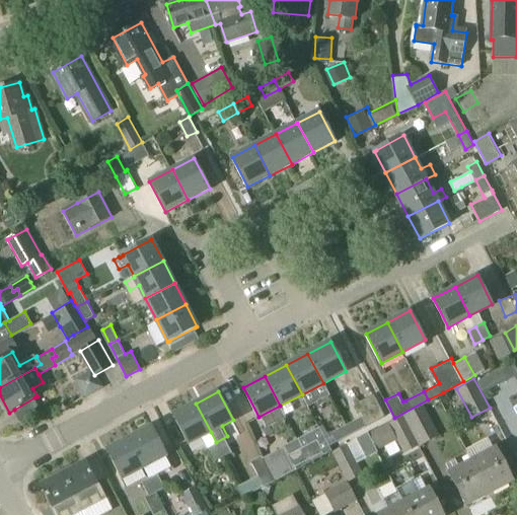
[(365,414),(345,424),(350,433),(384,415),(373,393),(359,401),(365,414)]
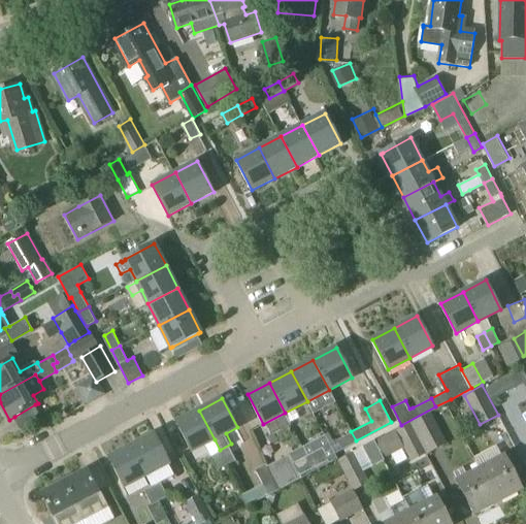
[(192,451),(215,439),(199,411),(176,422),(192,451)]
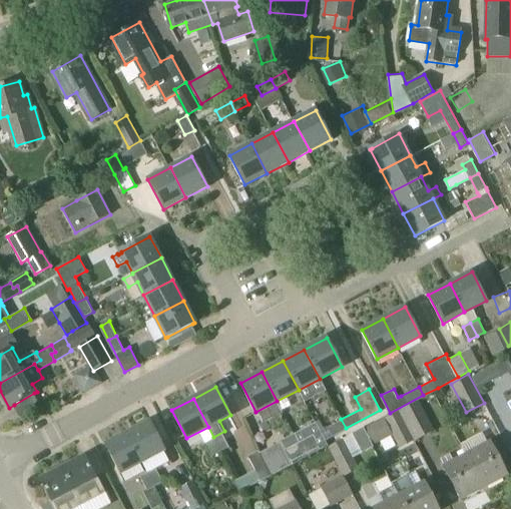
[(434,429),(418,400),(401,409),(416,438),(434,429)]
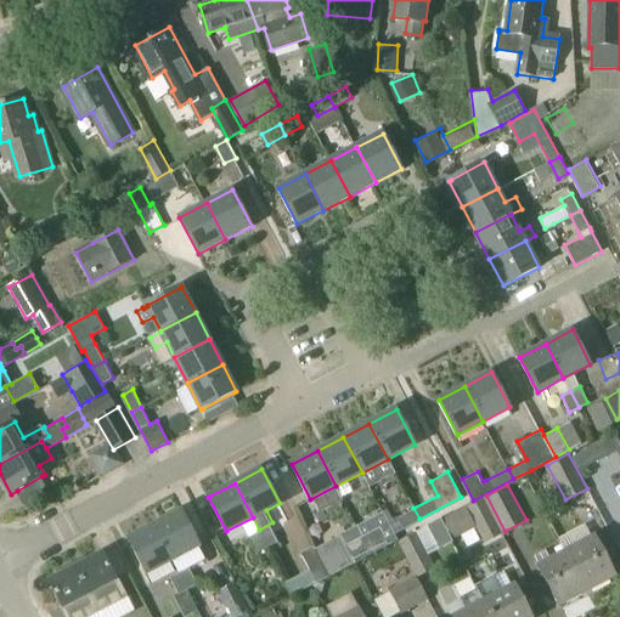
[(454,538),(478,525),(486,539),(501,531),(483,498),(468,505),(443,519),(454,538)]
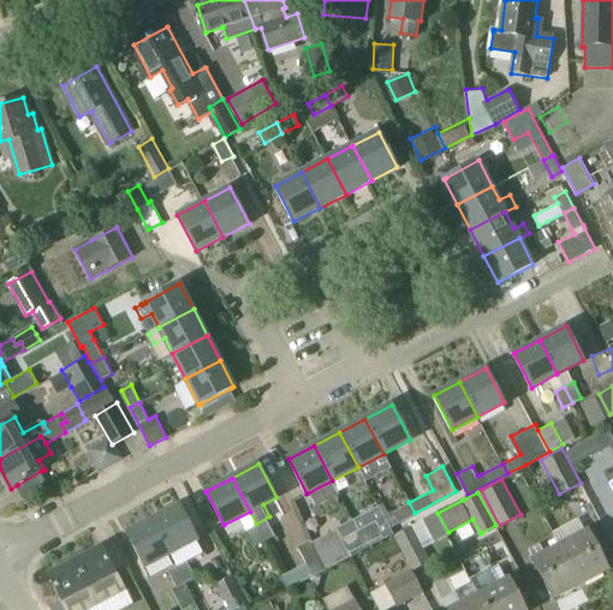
[(392,510),(398,521),(415,513),(409,502),(392,510)]
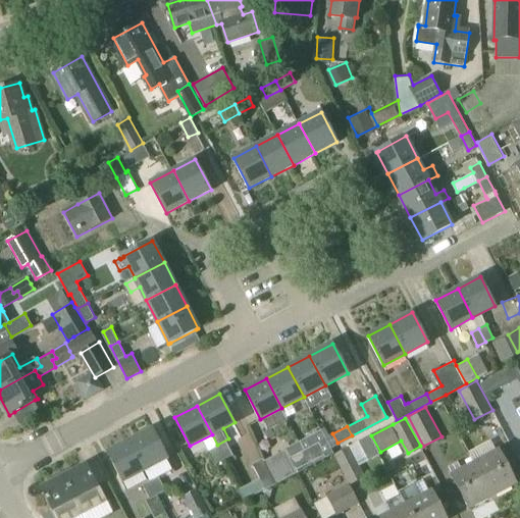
[(153,428),(131,439),(146,469),(155,464),(168,457),(153,428)]
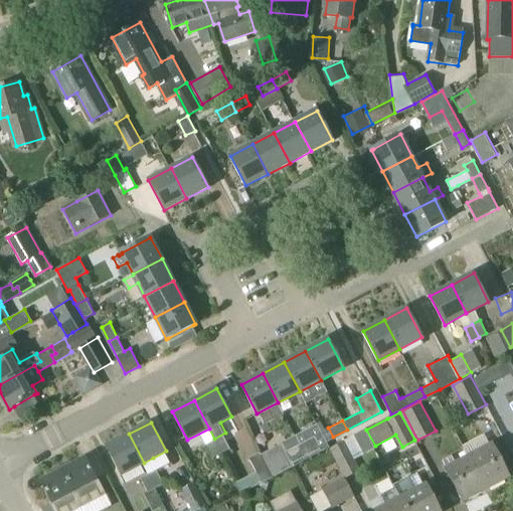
[(307,458),(329,447),(326,441),(317,423),(295,436),(307,458)]
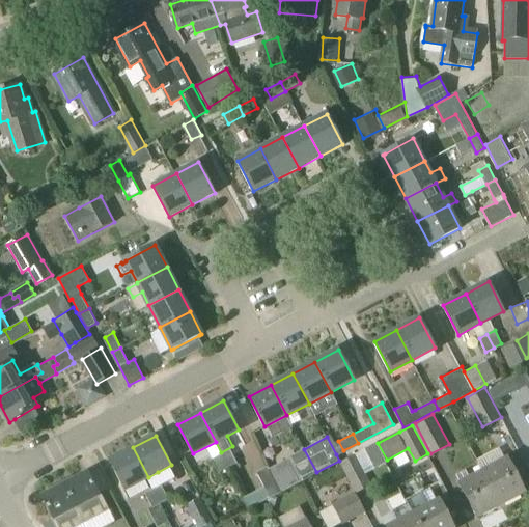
[(387,460),(378,443),(377,441),(364,447),(376,468),(388,462),(387,460)]
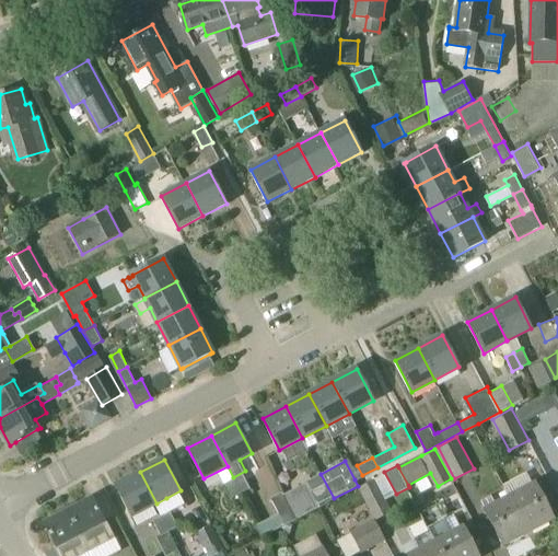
[(157,504),(140,472),(116,485),(132,516),(157,504)]
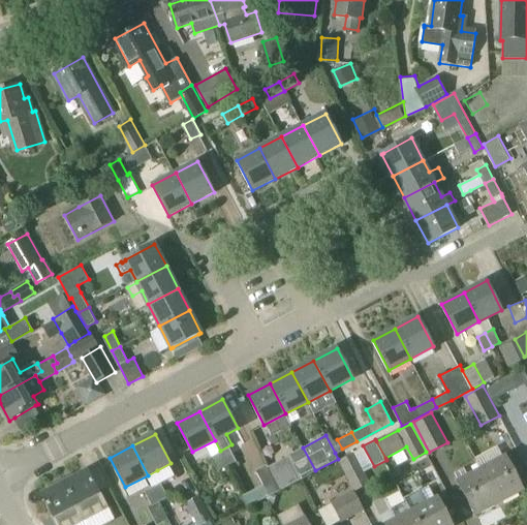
[(228,446),(221,451),(227,464),(236,460),(228,446)]
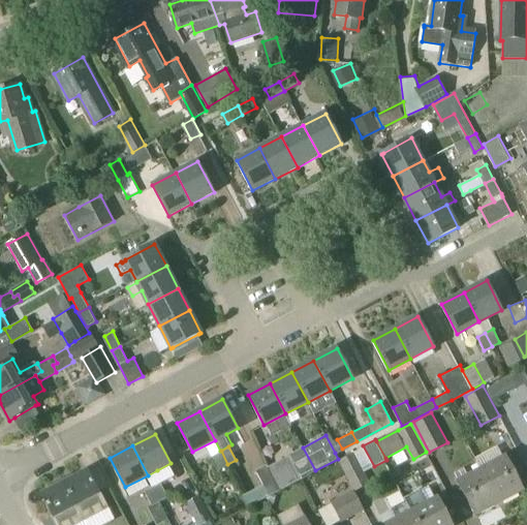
[(303,448),(289,455),(268,466),(280,489),(315,470),(303,448)]
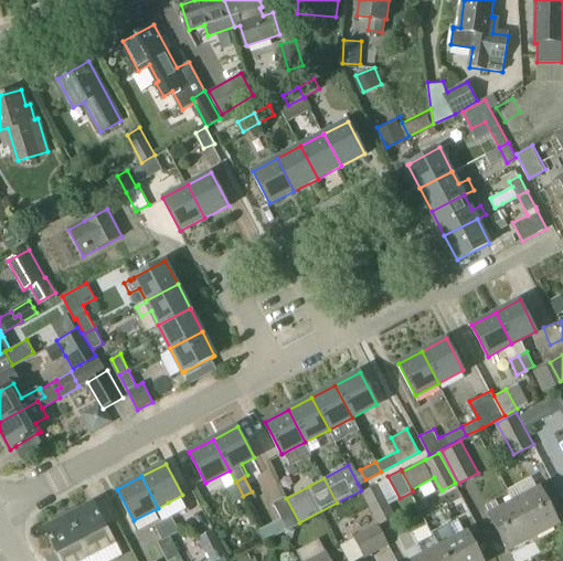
[(236,482),(227,486),(235,500),(243,496),(236,482)]
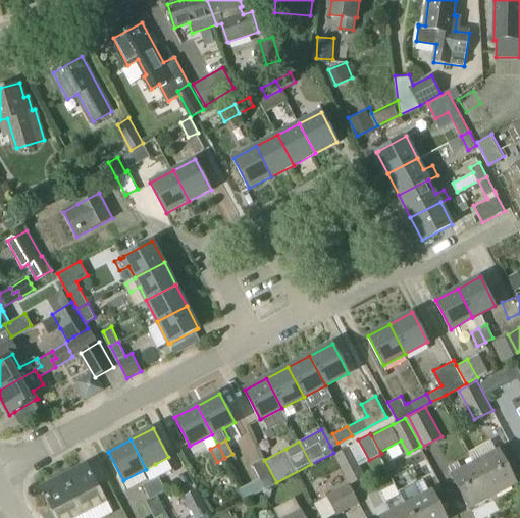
[(364,475),(349,447),(336,453),(352,481),(364,475)]
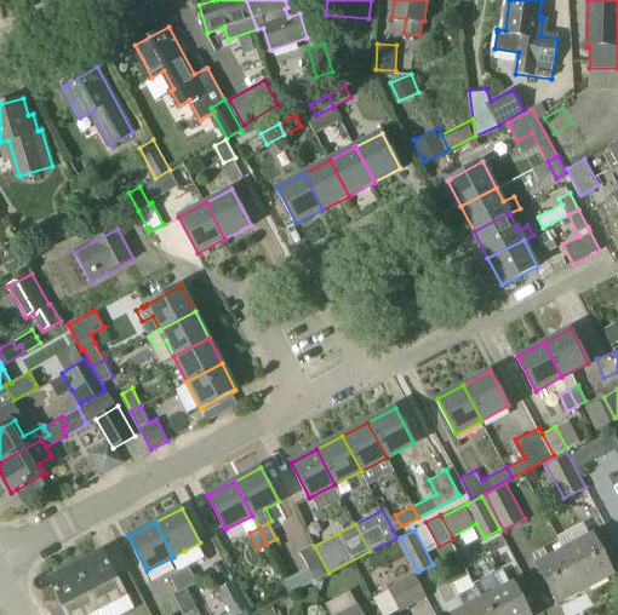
[(565,547),(585,587),(613,573),(593,534),(565,547)]
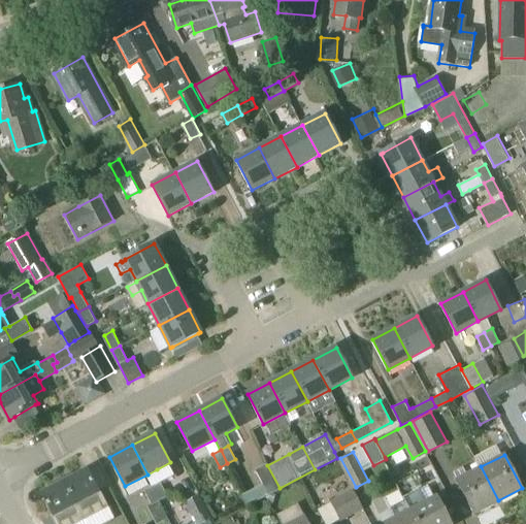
[(498,500),(481,466),(458,479),(474,513),(498,500)]
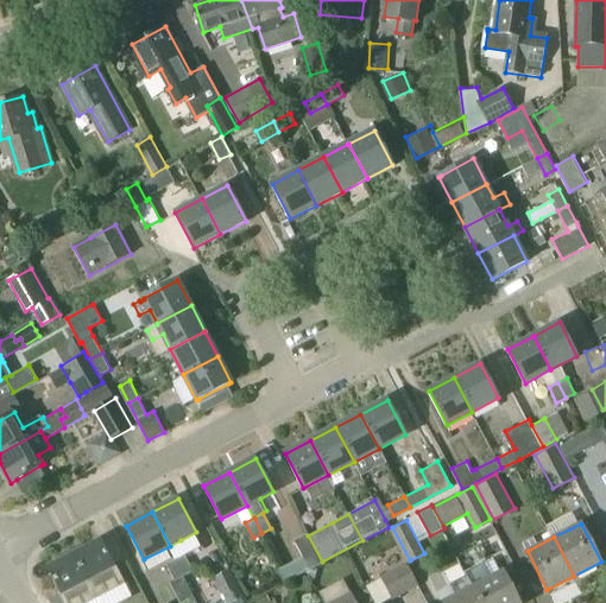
[(82,543),(71,548),(96,596),(126,581),(115,563),(114,564),(112,562),(101,541),(100,539),(84,547),(82,543)]
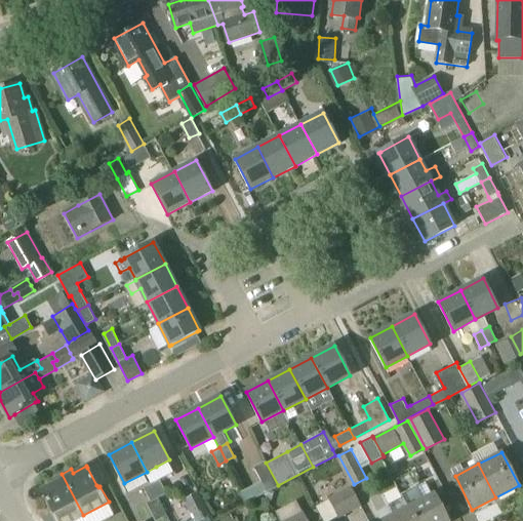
[(72,520),(83,515),(62,474),(53,479),(55,482),(42,489),(53,511),(51,512),(56,520),(72,520)]
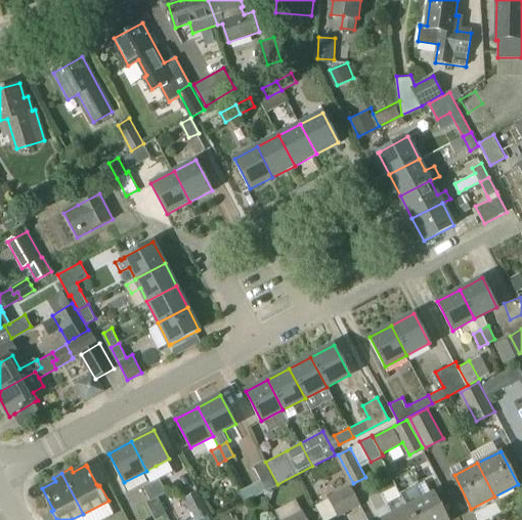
[(246,482),(252,494),(266,487),(259,475),(246,482)]
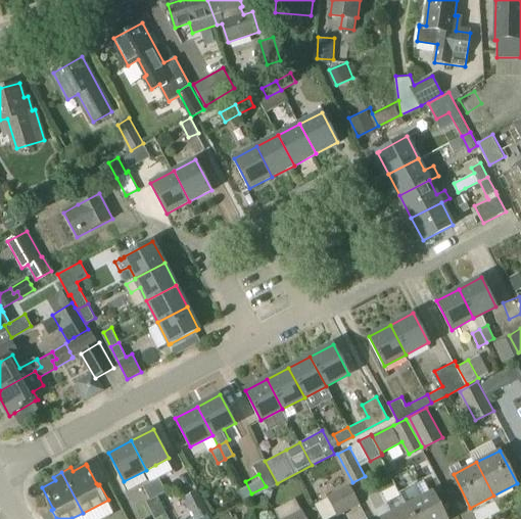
[(159,477),(151,481),(158,494),(167,490),(159,477)]
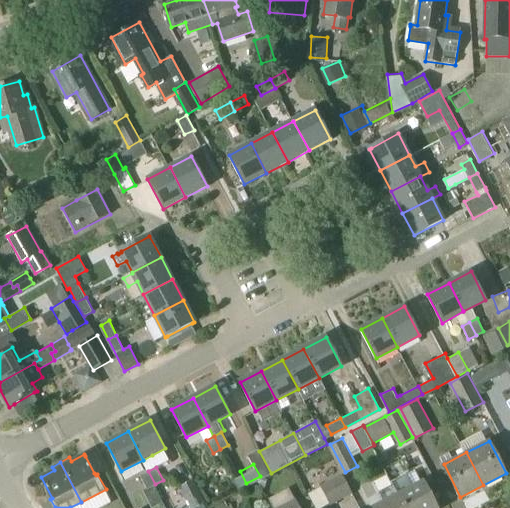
[(164,501),(155,484),(148,471),(140,475),(147,488),(144,490),(153,507),(164,501)]
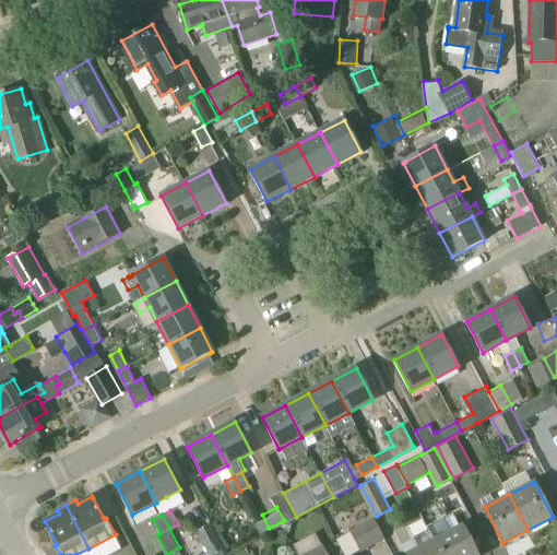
[(383,536),(374,517),(351,529),(362,548),(383,536)]
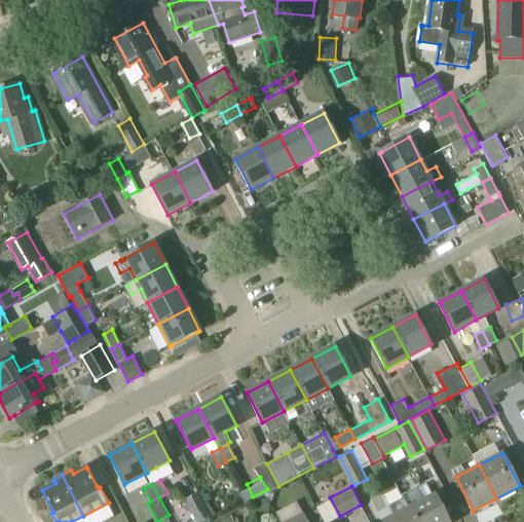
[(417,487),(404,494),(406,497),(411,507),(418,521),(450,521),(436,492),(433,494),(423,498),(417,487)]
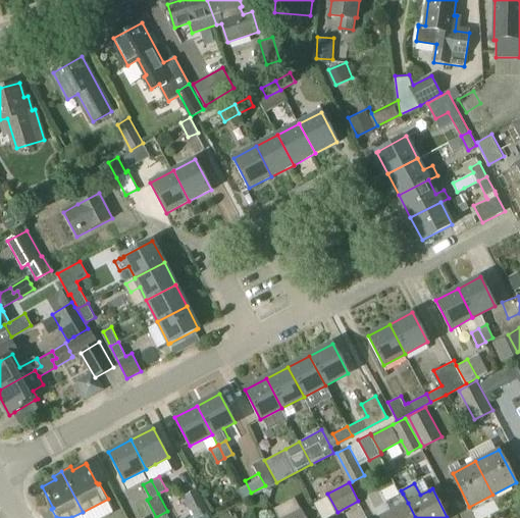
[(185,495),(197,517),(209,511),(197,487),(185,495)]
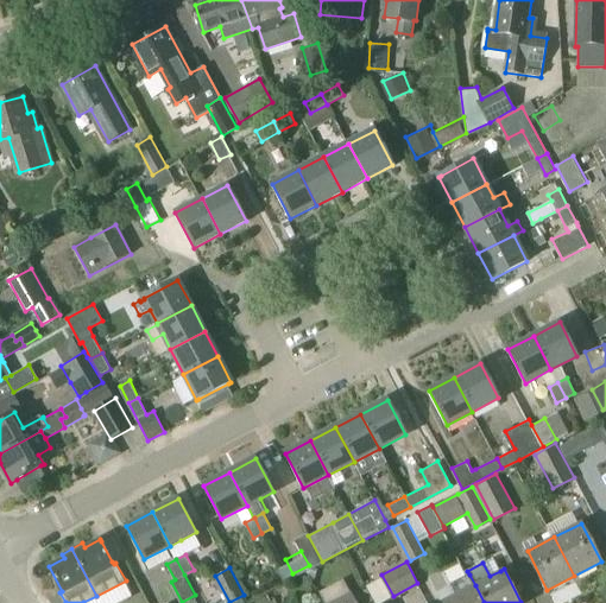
[(458,594),(444,601),(446,602),(484,602),(475,585),(469,575),(453,583),(458,594)]
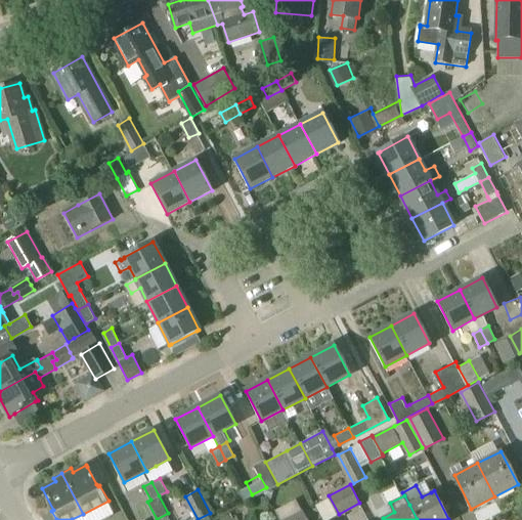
[(307,519),(303,510),(283,519),(307,519)]
